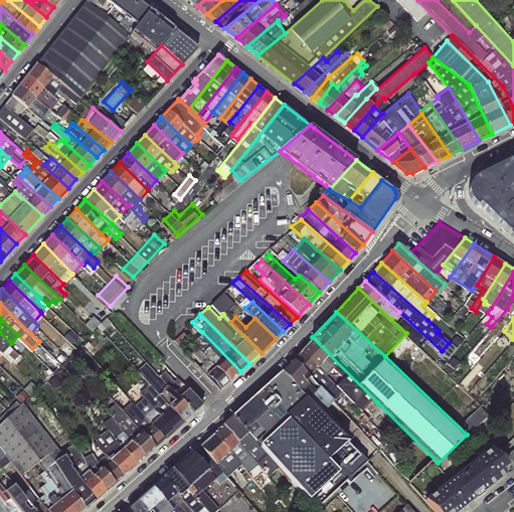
[(197,345),(230,380),(240,371),(202,332),(193,341),(197,345)]
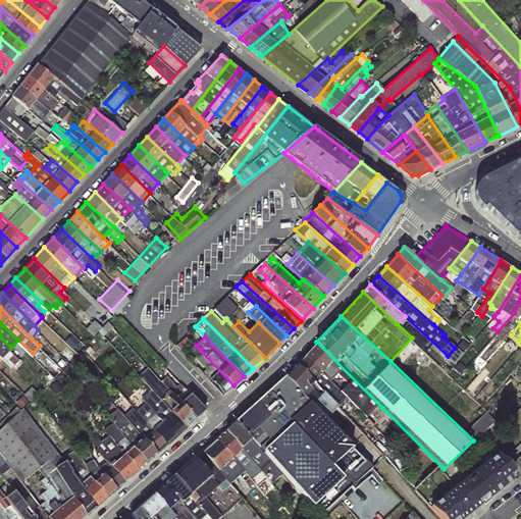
[(11,348),(0,338),(0,354),(12,365),(20,357),(11,348)]
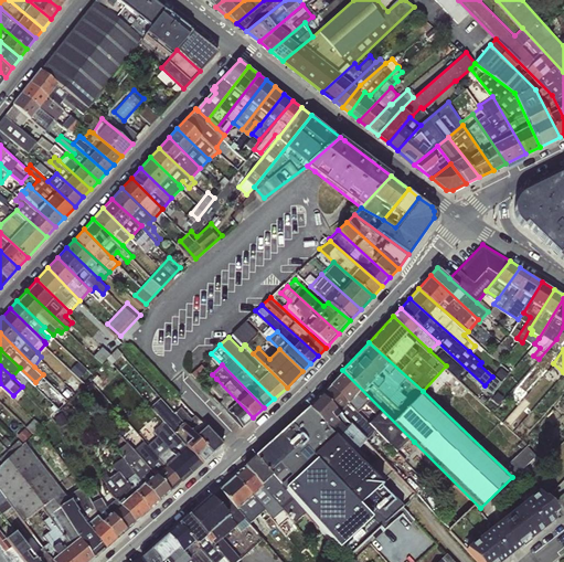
[(414,442),(342,370),(329,383),(369,423),(404,458),(411,453),(403,445),(404,443),(406,442),(411,445),(414,442)]
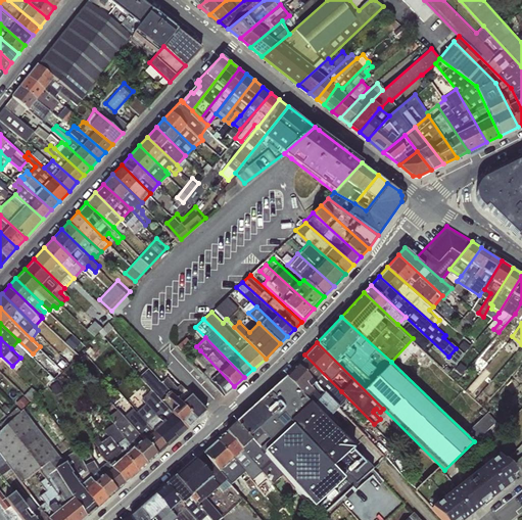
[(234,386),(200,350),(195,356),(207,368),(202,371),(225,394),(234,386)]
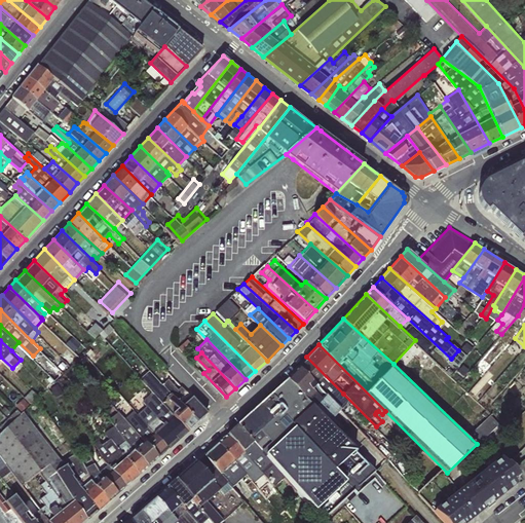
[(343,394),(306,357),(300,363),(335,401),(343,394)]
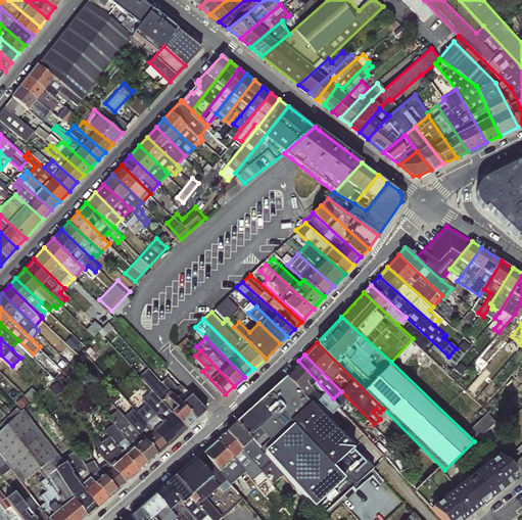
[(333,398),(298,361),(286,374),(327,418),(340,406),(333,398)]
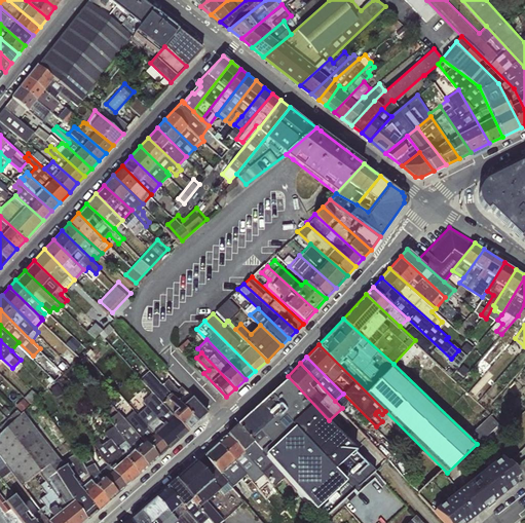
[(150,388),(189,430),(198,421),(163,382),(157,386),(140,367),(135,371),(150,388)]
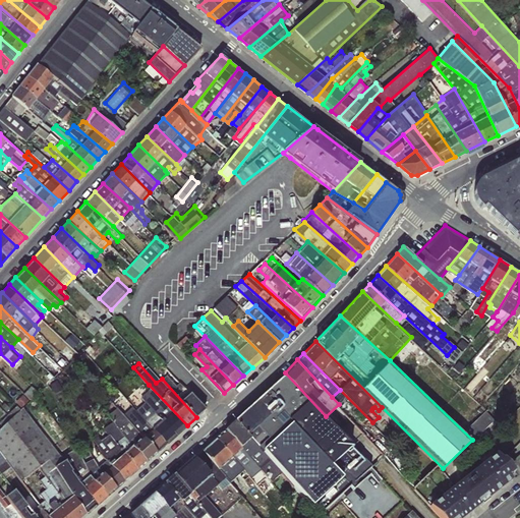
[(236,418),(282,472),(319,513),(372,465),(326,416),(285,372),(236,418)]
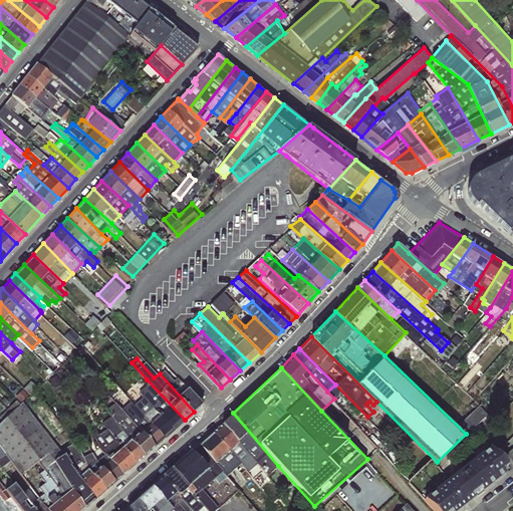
[(160,373),(194,412),(203,403),(179,374),(175,377),(165,368),(160,373)]
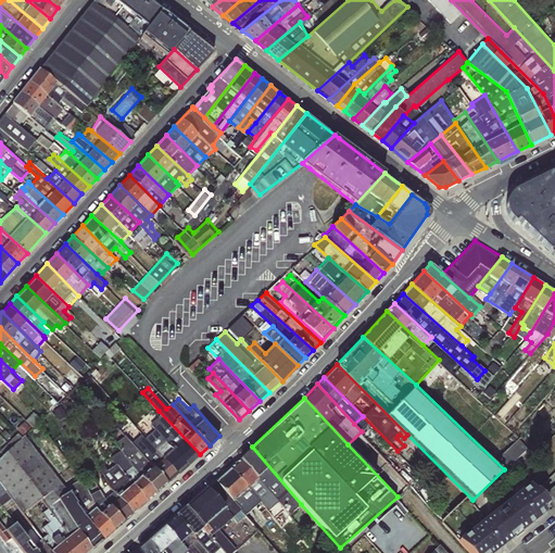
[(155,429),(190,464),(200,454),(159,411),(149,419),(155,429)]
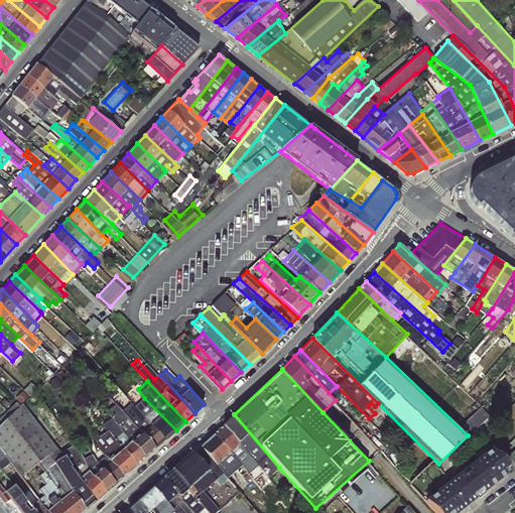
[(116,401),(157,447),(166,438),(138,407),(133,412),(128,406),(129,403),(122,396),(116,401)]
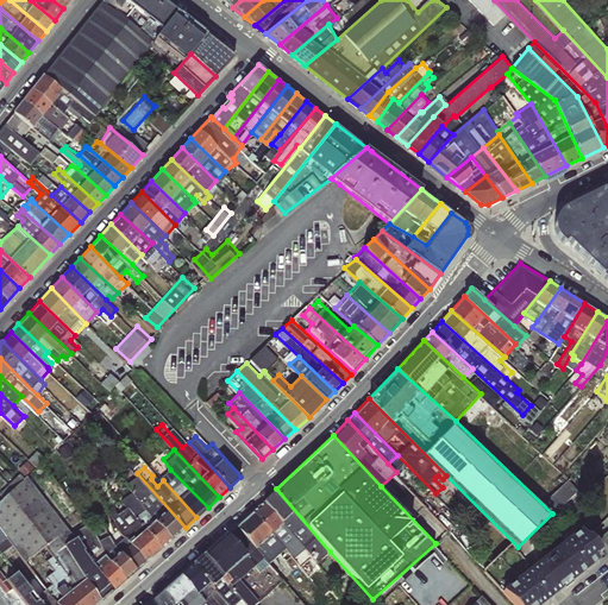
[(208,508),(170,470),(161,478),(163,480),(196,517),(208,508)]
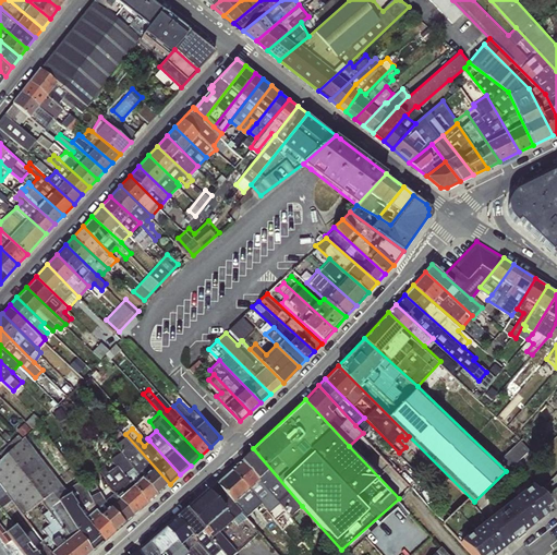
[(170,484),(125,434),(116,443),(120,448),(158,494),(170,484)]
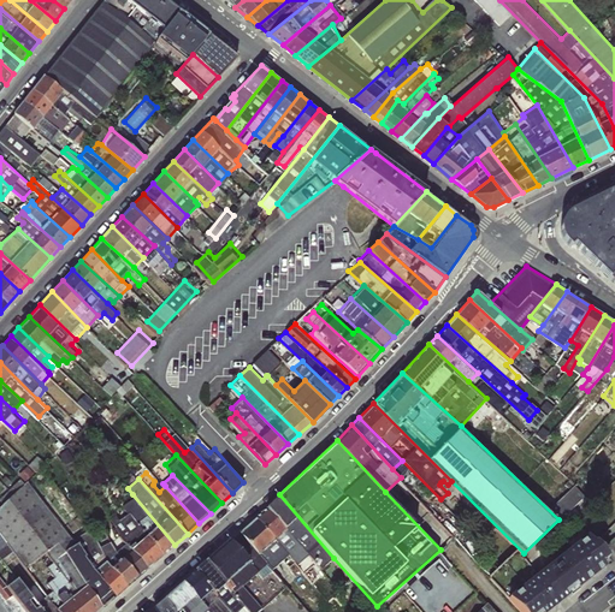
[(578,481),(555,504),(565,515),(587,492),(578,481)]
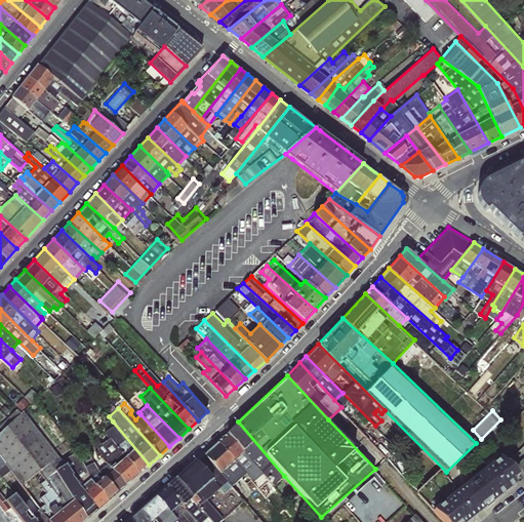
[(149,465),(113,422),(105,429),(109,436),(112,435),(139,473),(149,465)]
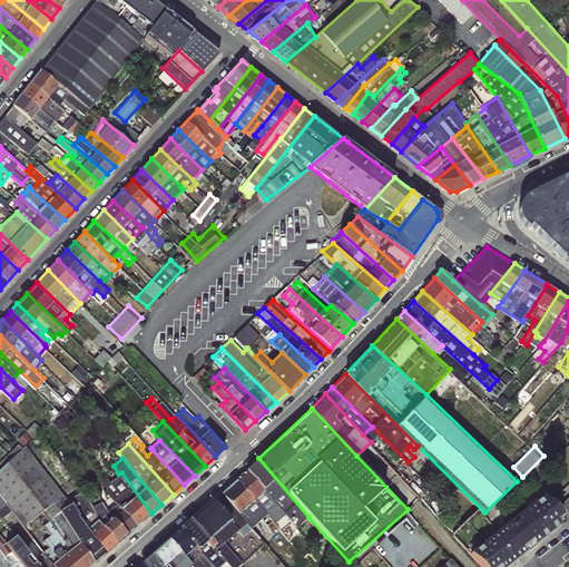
[(247,468),(282,509),(297,526),(308,517),(258,458),(247,468)]
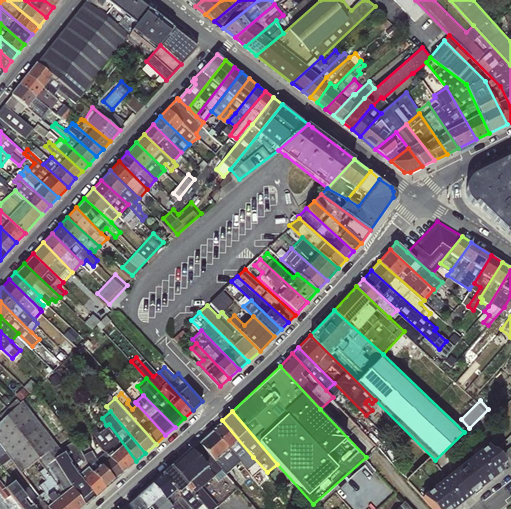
[(253,457),(222,420),(213,428),(240,460),(245,465),(253,457)]
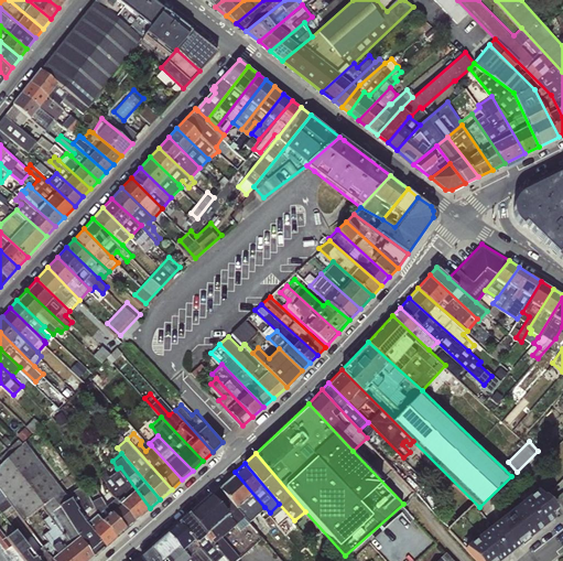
[(120,467),(117,468),(109,474),(107,470),(101,473),(109,489),(116,496),(137,519),(150,508),(120,467)]
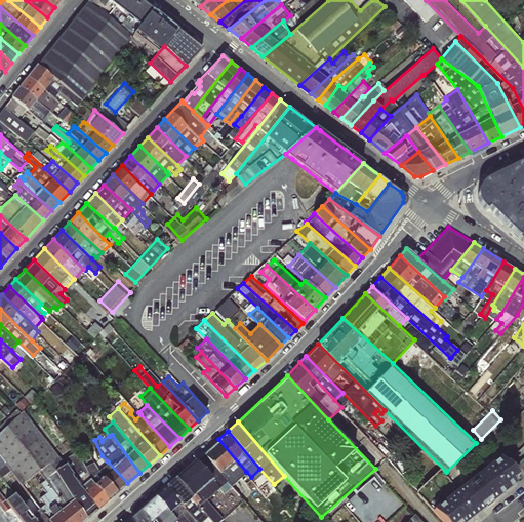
[(203,452),(232,483),(246,472),(218,439),(203,452)]
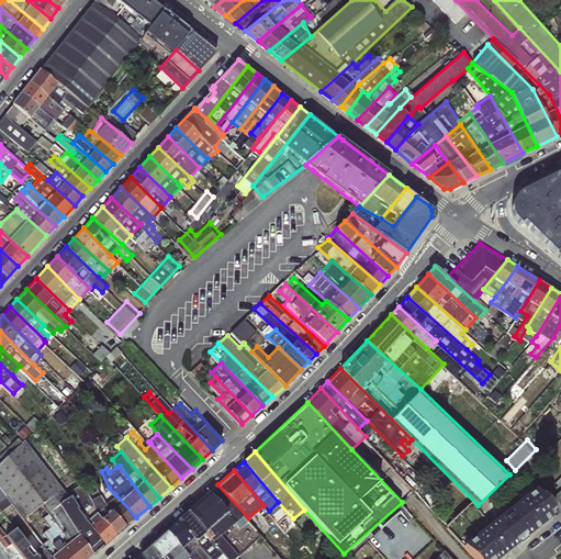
[(101,516),(86,484),(82,480),(75,485),(69,488),(59,476),(58,477),(86,518),(107,544),(116,535),(101,516)]
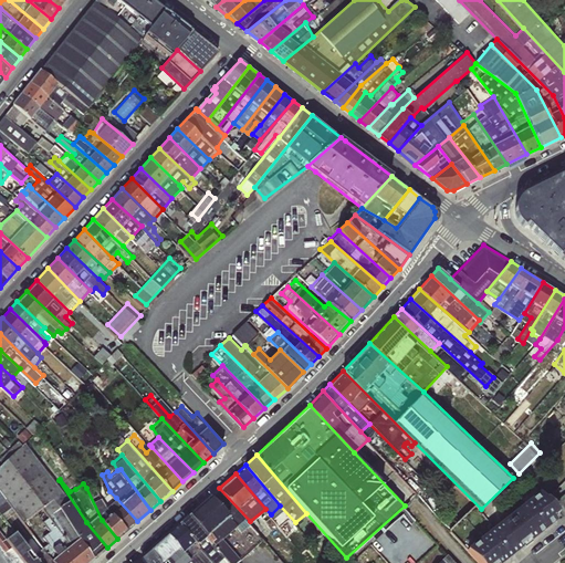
[(113,513),(108,504),(102,497),(98,498),(91,486),(90,487),(86,488),(102,520),(117,539),(128,529),(113,513)]
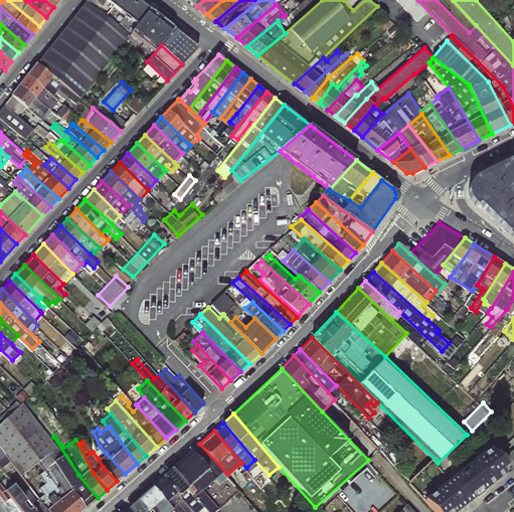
[(227,474),(199,444),(173,467),(203,506),(208,511),(214,511),(240,489),(227,474)]
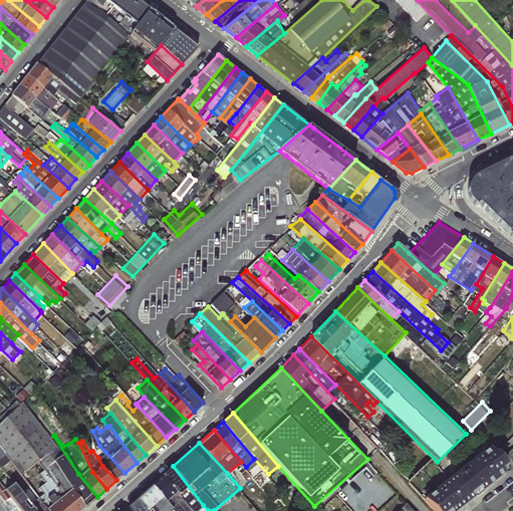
[(508,463),(489,443),(425,497),(436,510),(458,510),(505,471),(503,468),(508,463)]
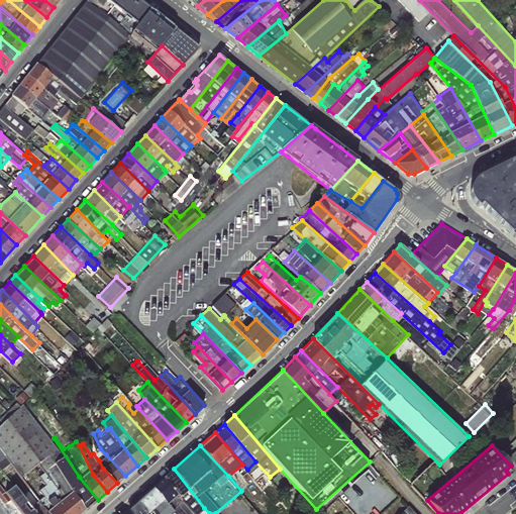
[(103,469),(117,483),(125,476),(106,454),(99,460),(103,469)]
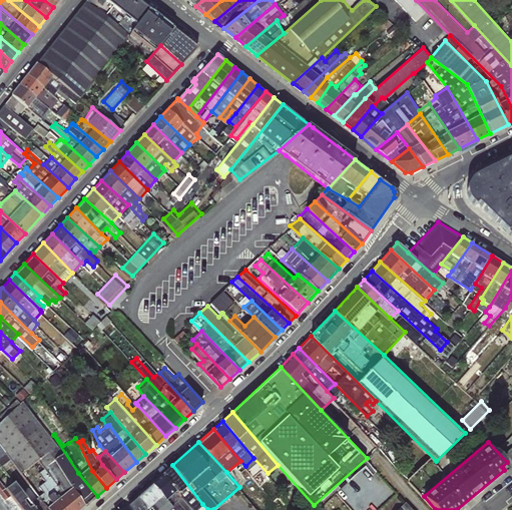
[(195,509),(202,504),(172,465),(163,473),(192,508),(193,509),(195,509)]
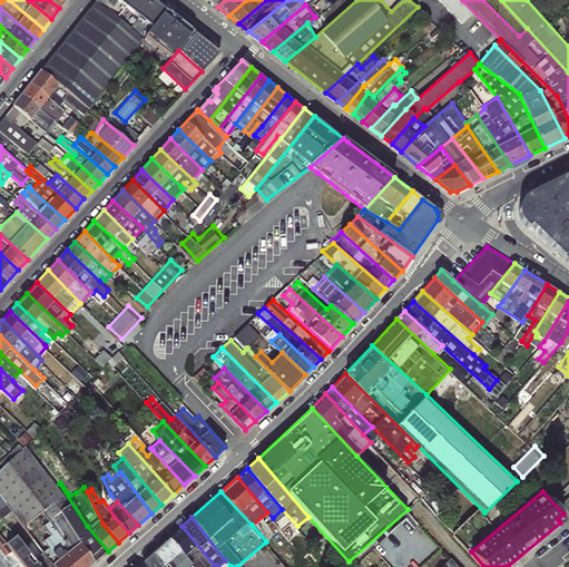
[(211,566),(214,565),(182,526),(170,536),(193,564),(194,566),(211,566)]
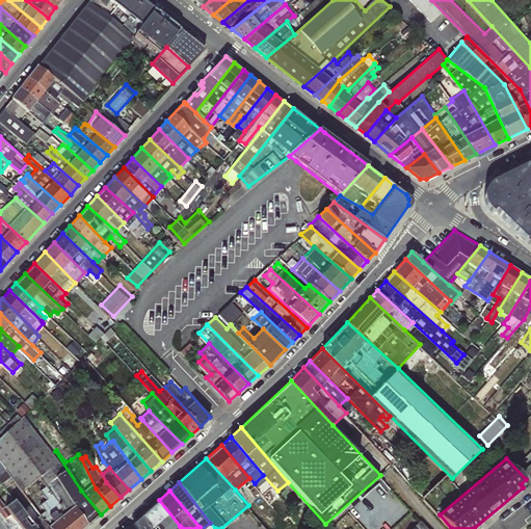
[(176,528),(180,526),(159,500),(141,516),(151,528),(176,528)]
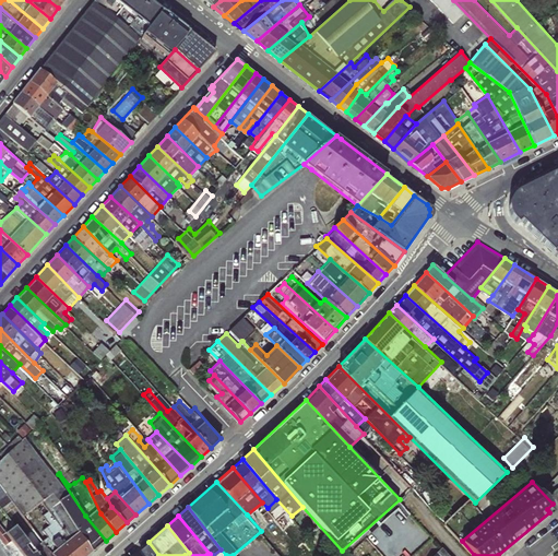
[(158,555),(149,542),(140,549),(144,555),(158,555)]
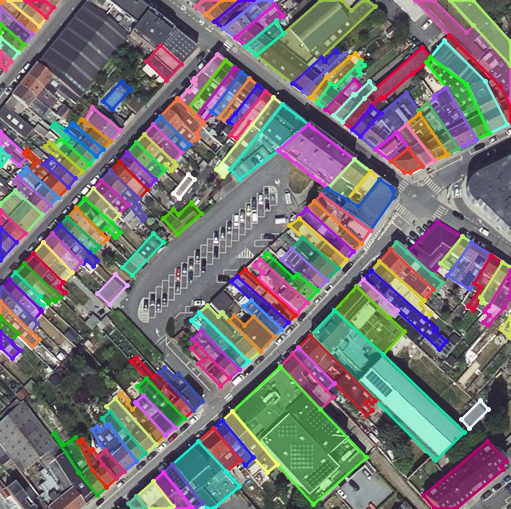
[(414,508),(405,499),(394,508),(414,508)]
